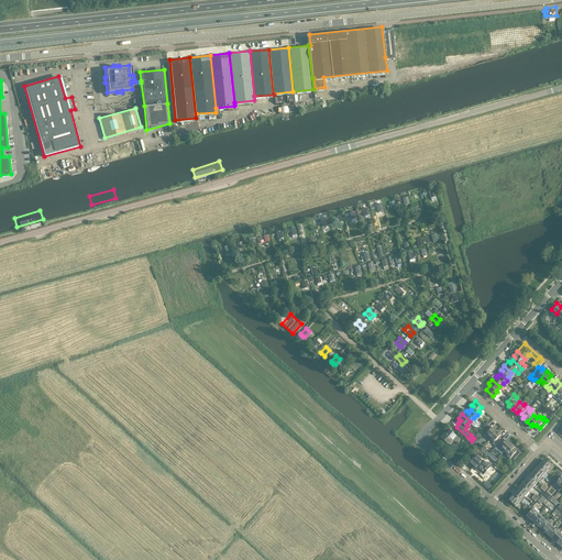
[(491,426),(487,424),(481,431),(484,434),(485,432),(489,436),(496,428),(492,425),(491,426)]
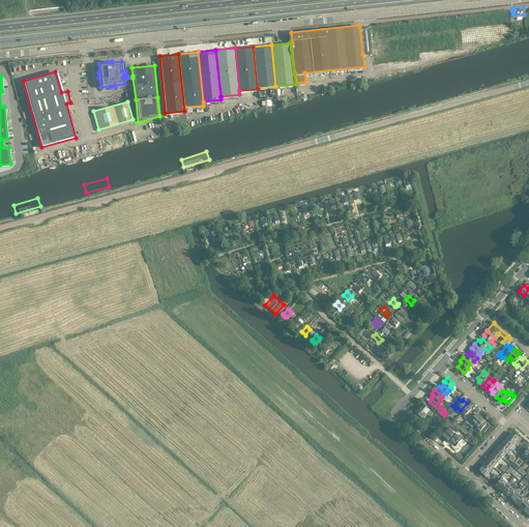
[(430,414),(433,411),(425,405),(427,404),(423,401),(419,406),(417,405),(414,409),(422,417),(427,412),(430,414)]
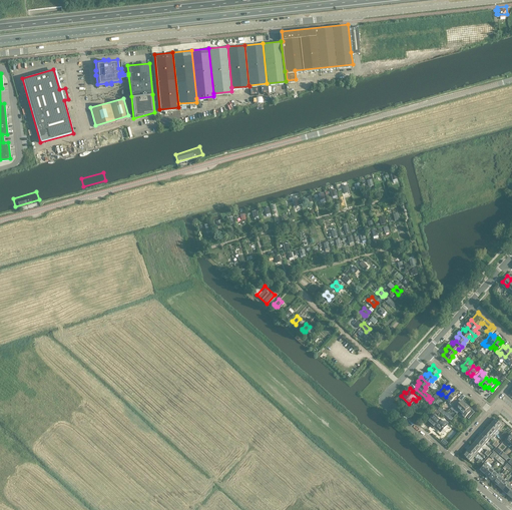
[(456,393),(452,390),(446,397),(449,400),(448,401),(451,404),(457,398),(454,395),(456,393)]
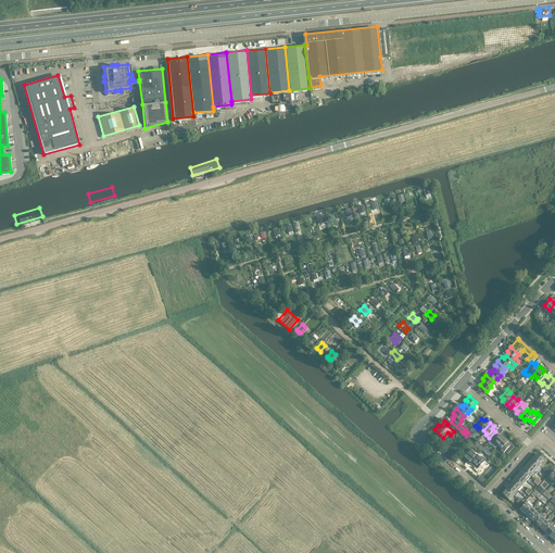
[(497,434),(495,431),(489,438),(492,440),(493,439),(496,442),(504,435),(500,431),(497,434)]
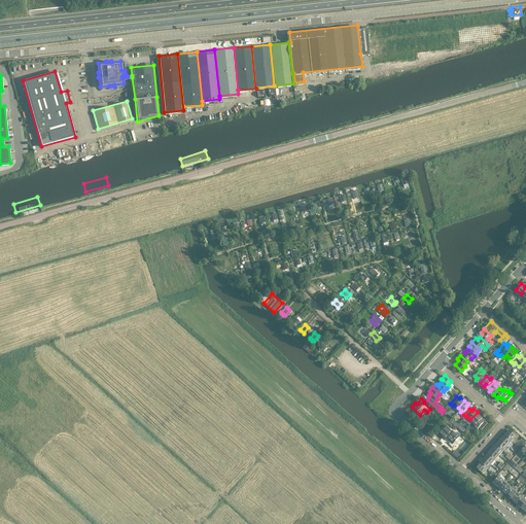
[(481,416),(478,412),(470,419),(475,423),(474,424),(477,426),(478,425),(480,427),(486,421),(484,418),(483,420),(480,417),(481,416)]
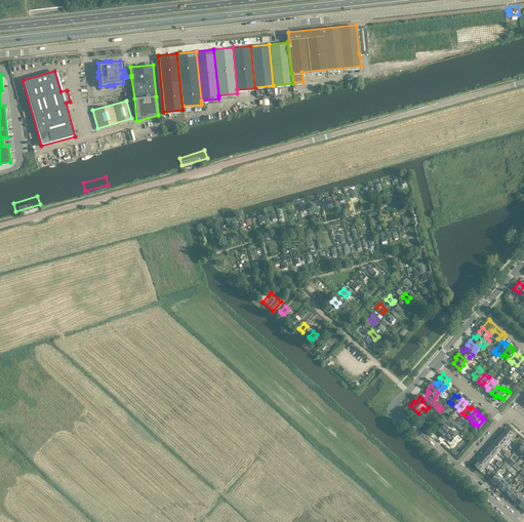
[(459,428),(462,425),(450,413),(447,416),(459,428)]
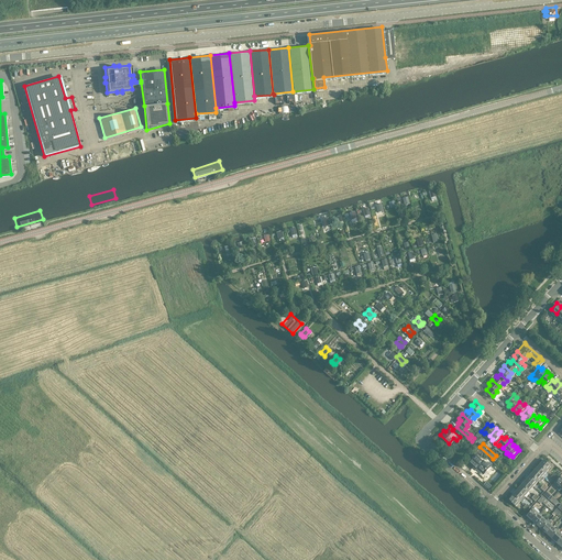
[(475,453),(474,454),(467,461),(475,467),(475,465),(482,471),(485,468),(485,469),(489,464),(482,458),(482,459),(475,453)]
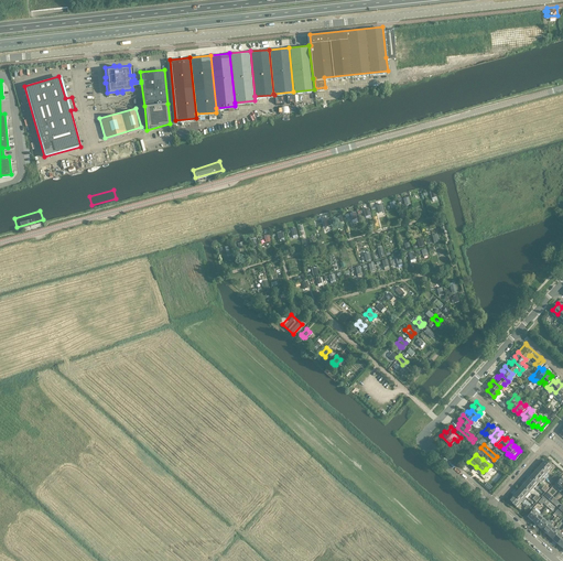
[(543,459),(539,463),(547,470),(551,464),(543,459)]
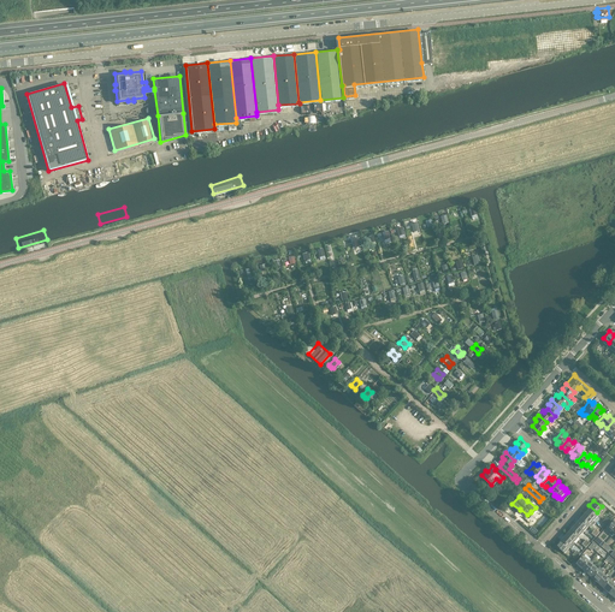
[(597,512),(589,505),(584,511),(592,518),(597,512)]
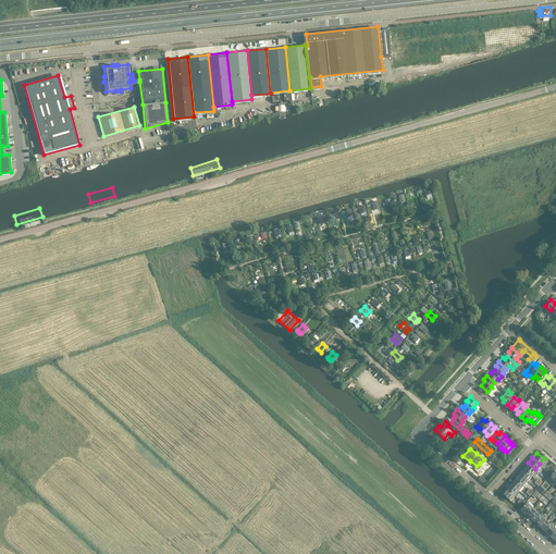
[(535,469),(528,463),(523,467),(531,474),(535,469)]
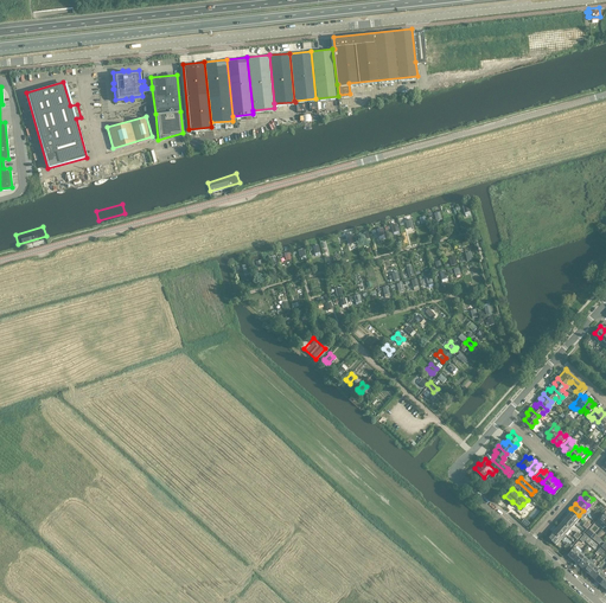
[(579,515),(571,508),(566,514),(574,521),(579,515)]
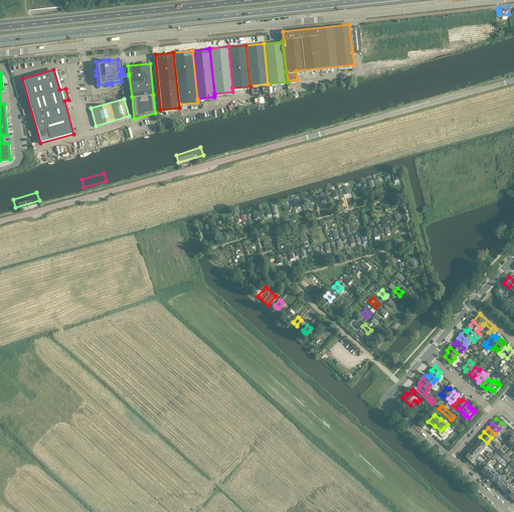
[(487,443),(480,437),(476,441),(483,447),(487,443)]
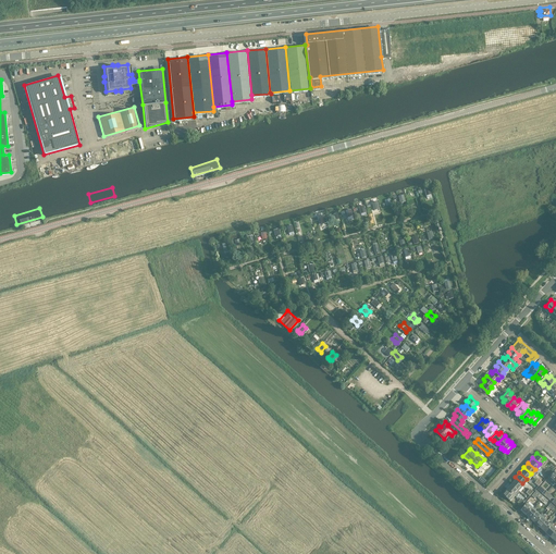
[(522,483),(515,477),(510,482),(518,488),(522,483)]
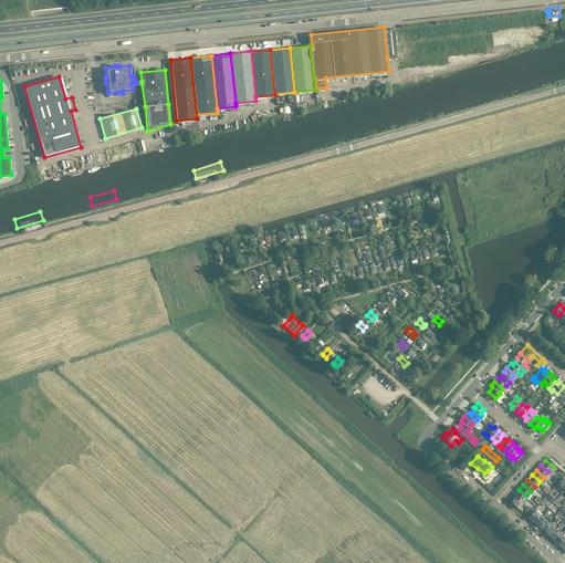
[(526,496),(519,490),(515,494),(522,501),(526,496)]
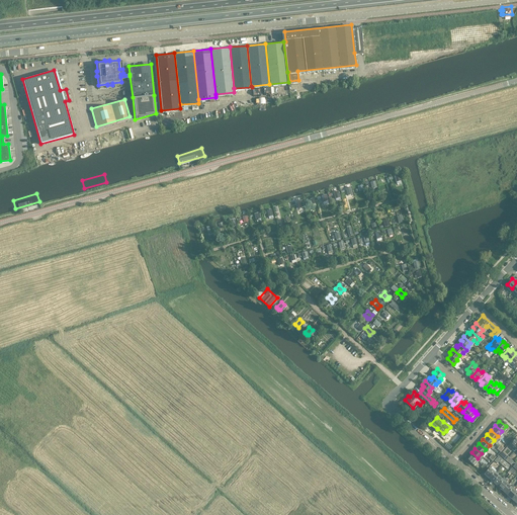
[(478,458),(471,452),(466,457),(474,463),(478,458)]
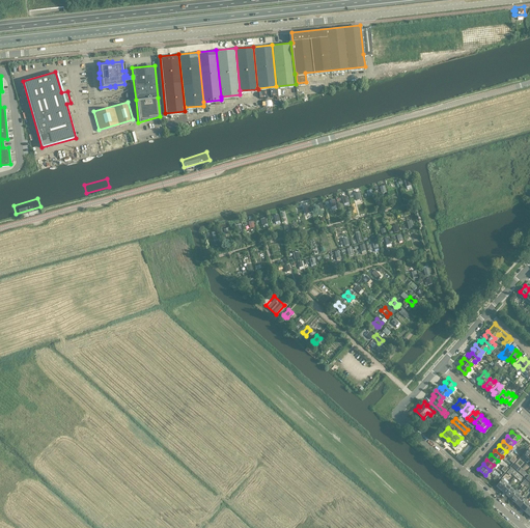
[(513,474),(517,471),(510,465),(506,470),(508,472),(510,471),(512,472),(510,474),(511,476),(513,474)]
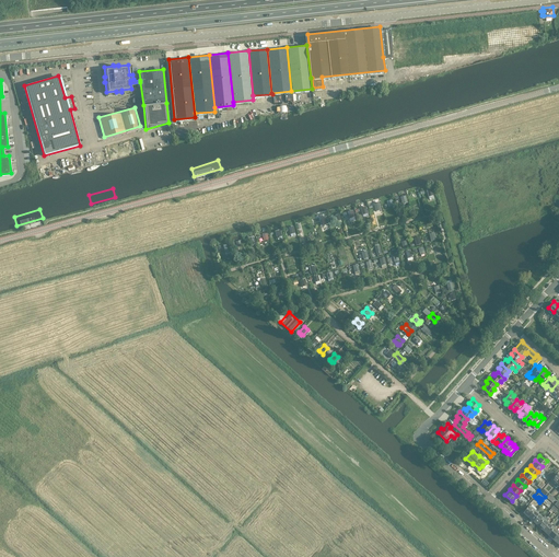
[(523,511),(528,515),(536,507),(535,508),(530,503),(523,511)]
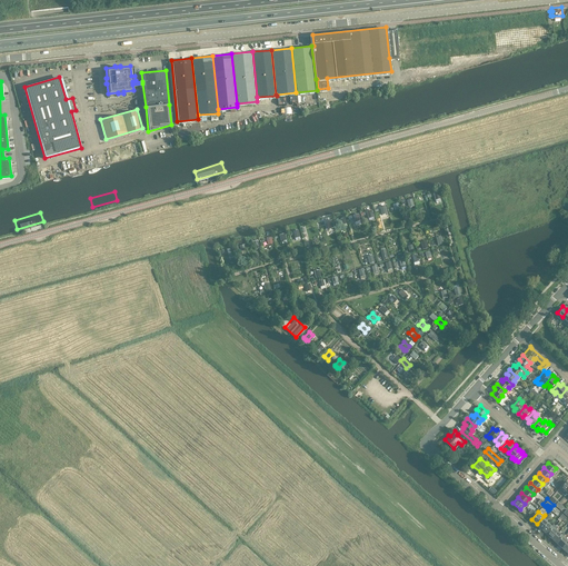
[(545,515),(537,524),(541,528),(548,520),(546,518),(547,516),(545,515)]
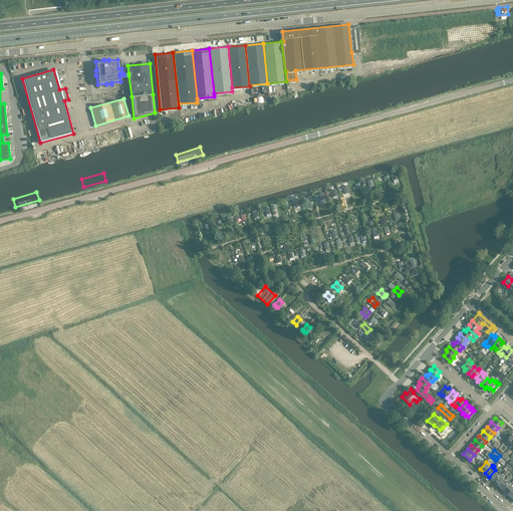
[(495,470),(489,477),(494,481),(501,473),(499,471),(498,472),(495,470)]
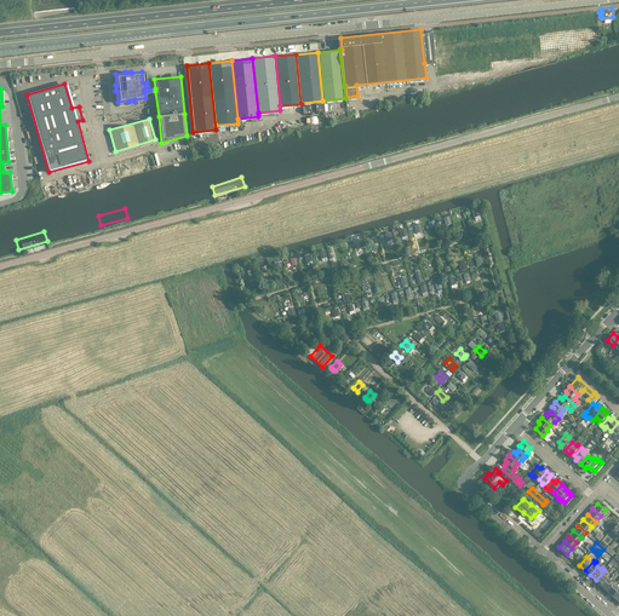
[(605,570),(596,580),(601,585),(608,576),(606,574),(607,571),(605,570)]
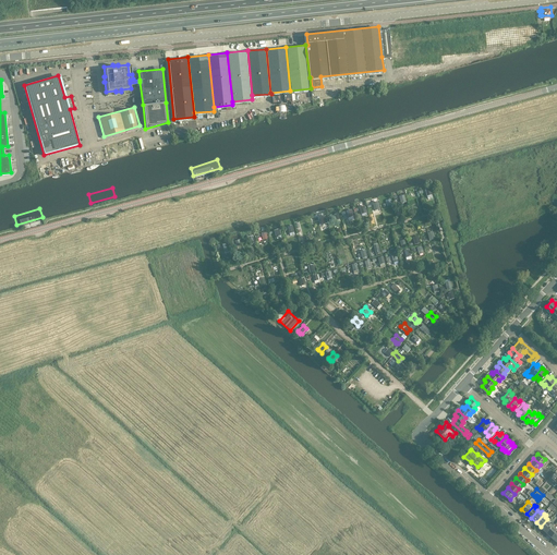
[(547,519),(541,527),(546,531),(553,523),(554,522),(552,520),(551,521),(547,519)]
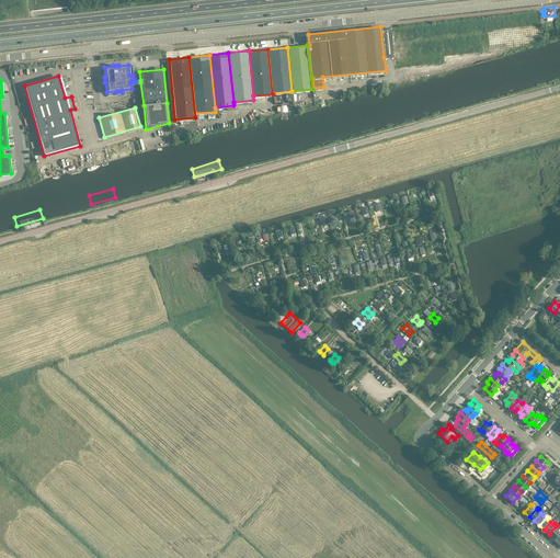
[(559,531),(556,526),(549,534),(553,538),(559,531)]
